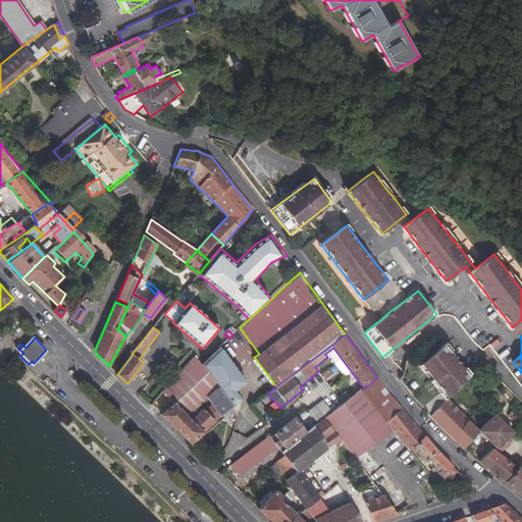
[(421,364),(447,397),(461,381),(468,374),(446,345),(421,364)]
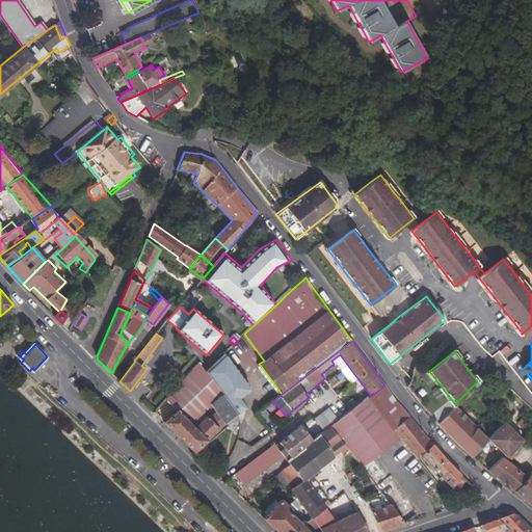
[(206,371),(222,394),(234,410),(242,403),(238,398),(247,391),(247,384),(242,377),(224,353),(206,371)]
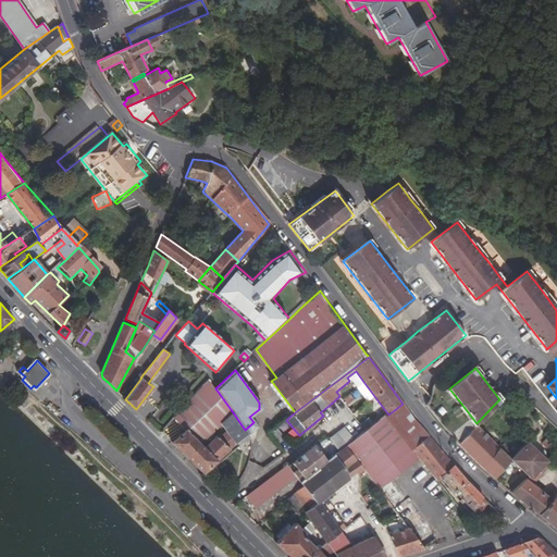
[(209,379),(173,418),(185,430),(172,442),(202,472),(230,448),(217,435),(221,422),(236,443),(247,434),(245,430),(233,412),(215,388),(209,379)]
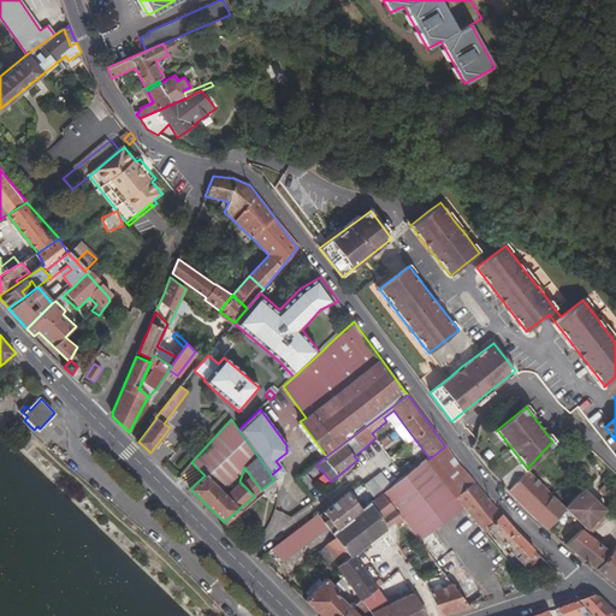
[(383,493),(395,509),(402,517),(412,531),(445,575),(468,605),(481,597),(431,531),(463,505),(484,532),(489,528),(487,526),(501,514),(457,463),(445,446),(430,458),(414,469),(403,478),(392,486),(383,493)]
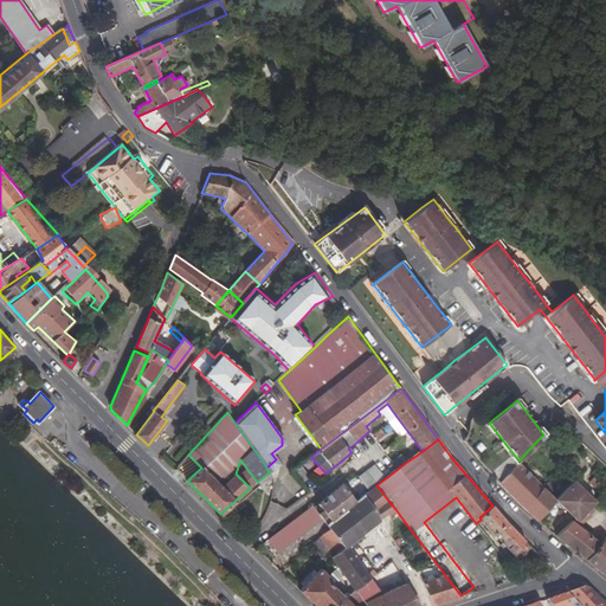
[(392,462),(397,470),(407,462),(401,455),(392,462)]
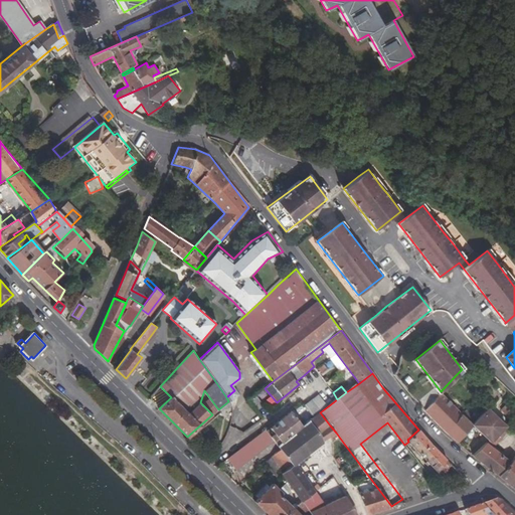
[(457,442),(474,423),(482,415),(472,405),(463,414),(441,392),(424,409),(441,426),(457,442)]
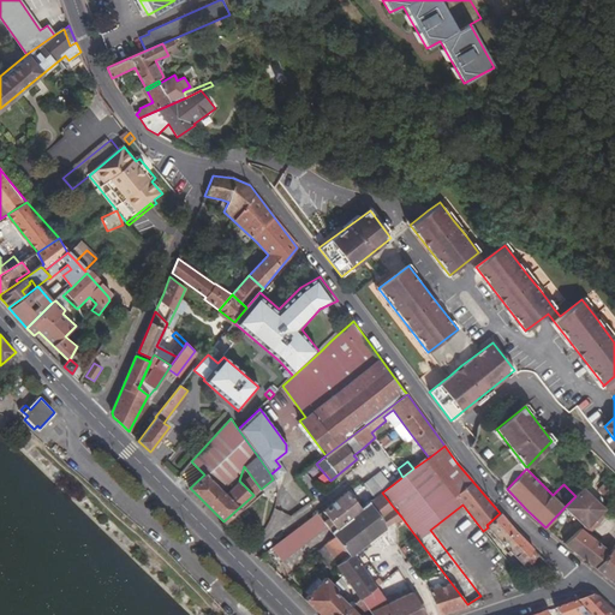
[(375,497),(382,493),(392,485),(381,471),(364,484),(375,497)]
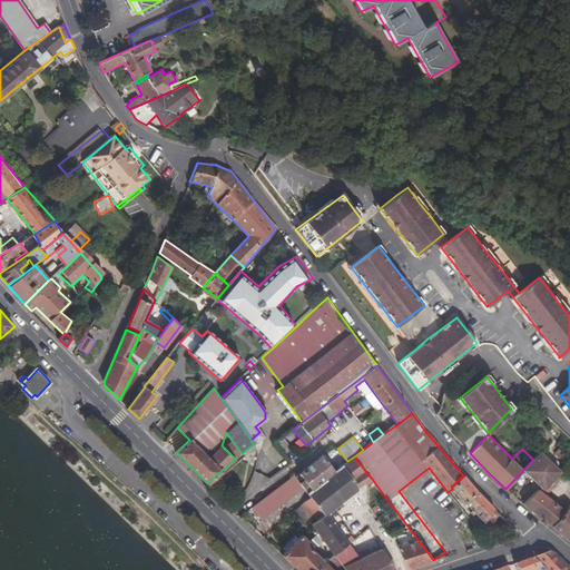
[(292,449),(283,438),(275,442),(285,454),(290,450),(292,449)]
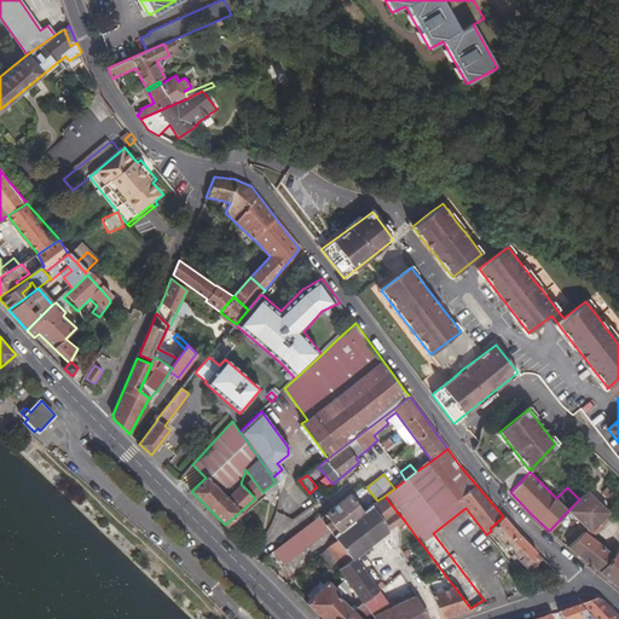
[(601,492),(614,504),(618,499),(618,498),(607,487),(601,492)]
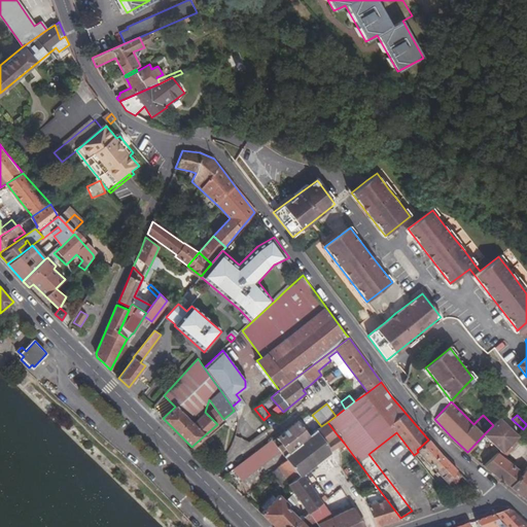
[(516,435),(499,419),(493,425),(485,433),(501,451),(516,435)]
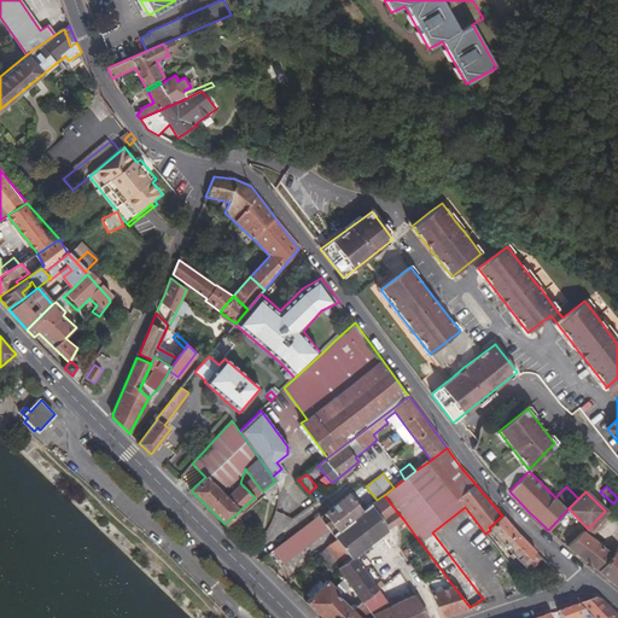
[(350,494),(324,513),(333,528),(336,531),(363,511),(350,494)]
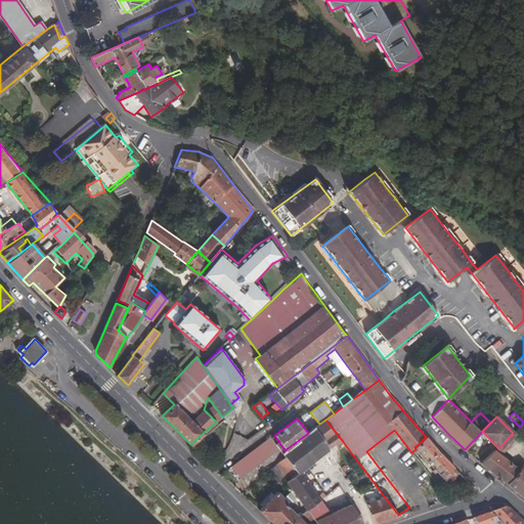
[(308,433),(285,450),(287,452),(300,472),(329,449),(324,441),(329,438),(335,444),(335,445),(342,440),(336,433),(325,420),(319,424),(308,433)]
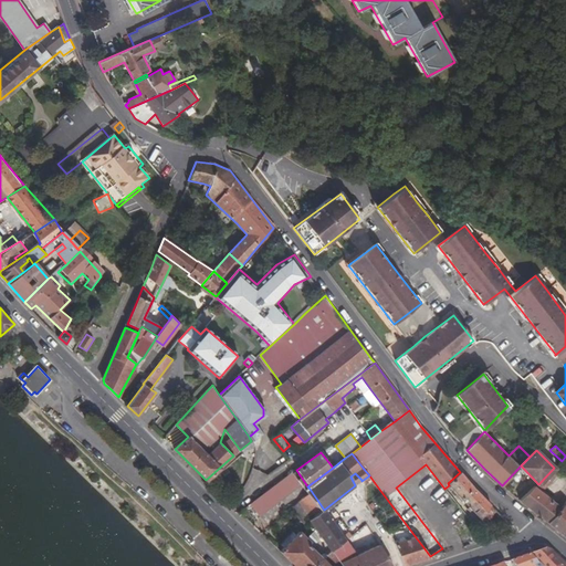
[(305,483),(296,470),(292,474),(291,473),(281,480),(250,504),(259,516),(305,483)]
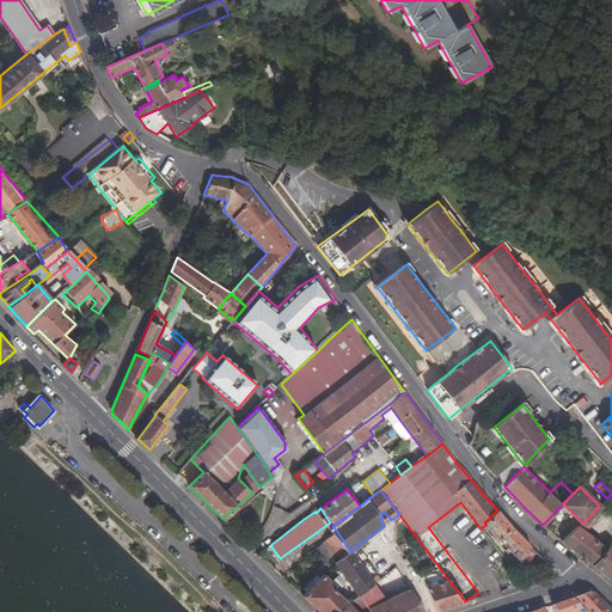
[(502,516),(497,510),(484,522),(485,525),(520,561),(531,546),(516,532),(502,516)]
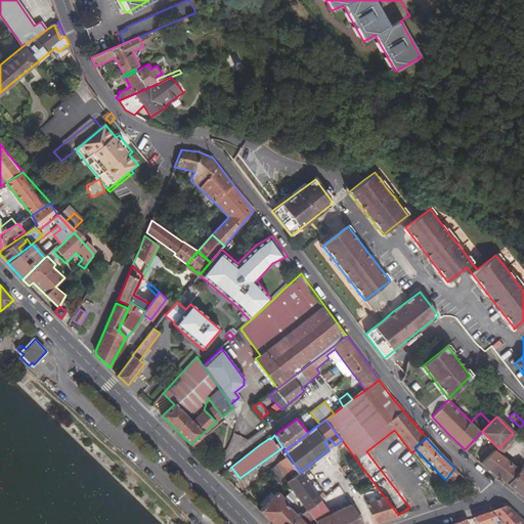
[(329,438),(324,441),(329,449),(335,444),(329,438)]
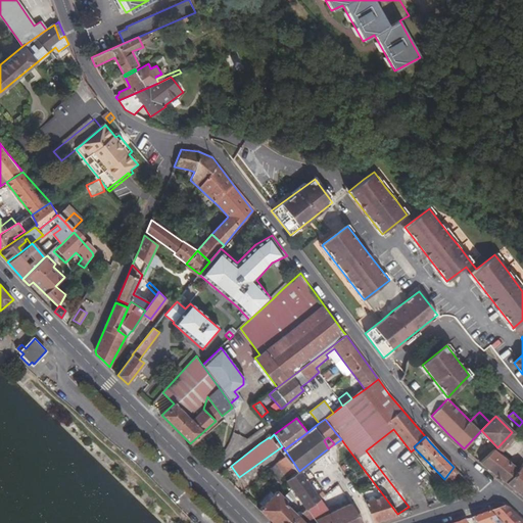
[(522,465),(519,469),(494,450),(481,463),(497,476),(522,496),(522,465)]
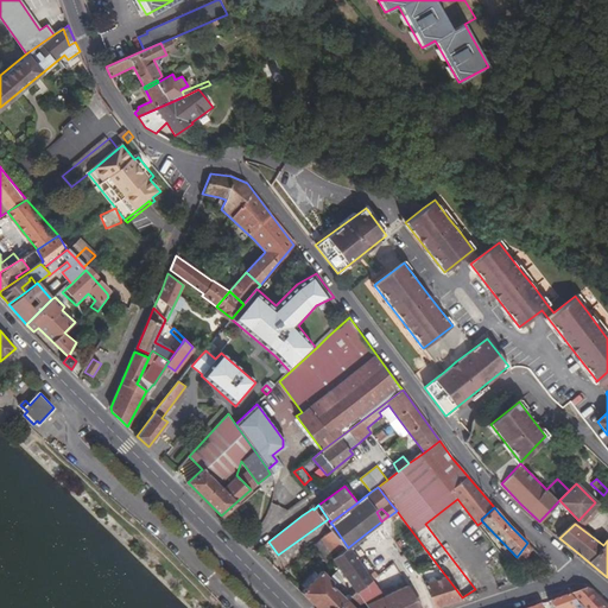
[(321,539),(335,557),(348,548),(333,525),(329,527),(331,531),(321,539)]
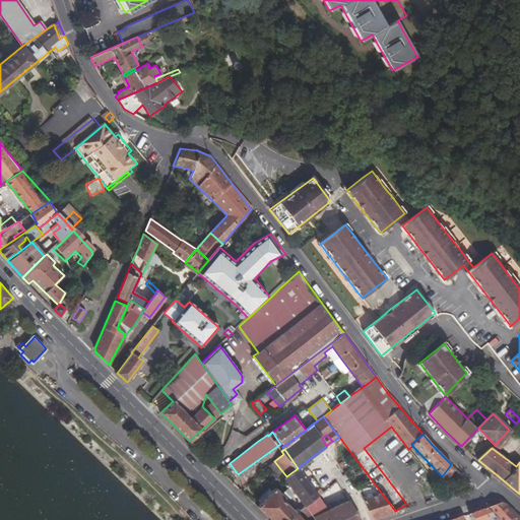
[(279,481),(283,478),(286,476),(274,461),(268,466),(279,481)]
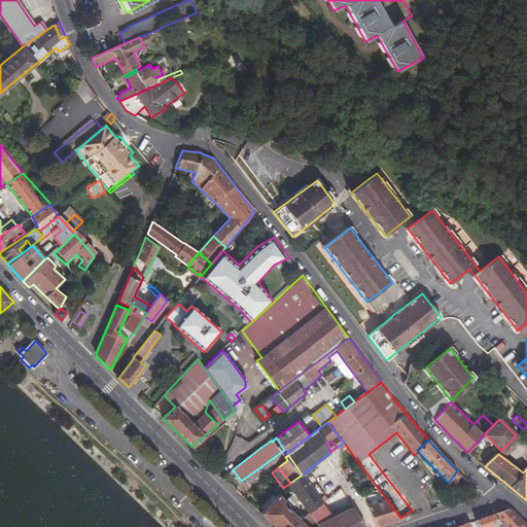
[(329,515),(302,475),(290,483),(287,485),(310,514),(316,523),(329,515)]
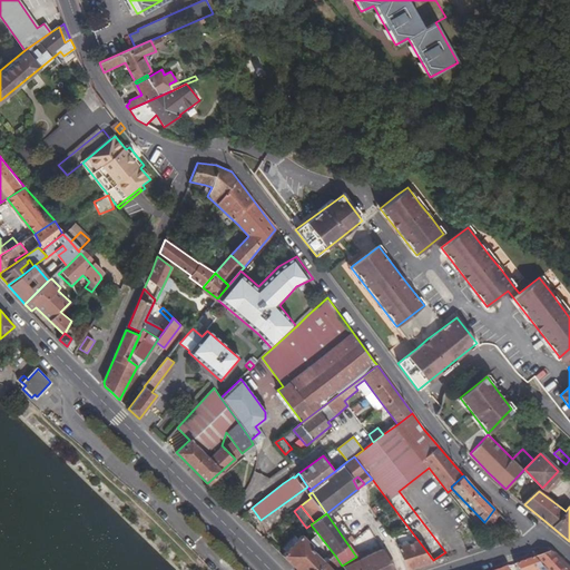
[(372,531),(354,536),(359,552),(375,548),(372,531)]
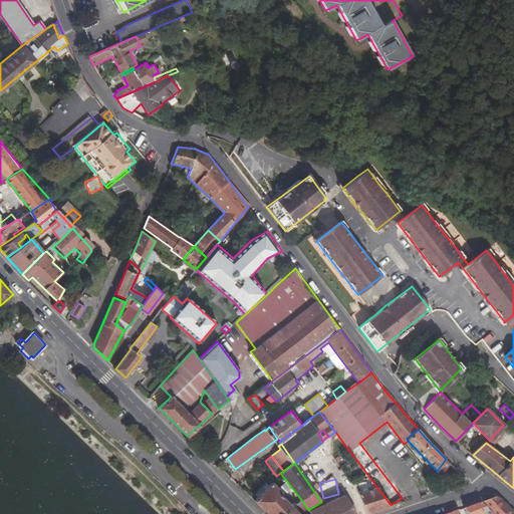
[(392,506),(391,505),(371,480),(354,484),(365,513),(378,510),(392,506)]
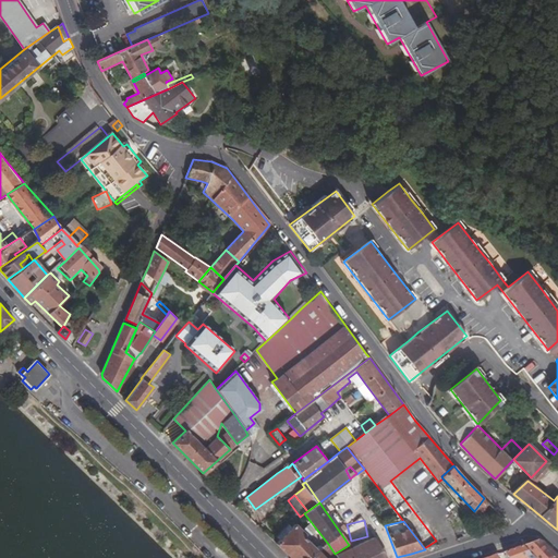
[(295,523),(276,544),(290,557),(305,557),(318,550),(304,535),(305,533),(295,523)]
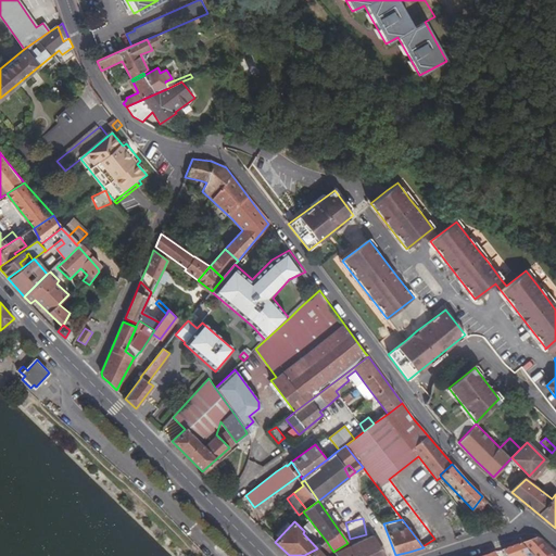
[(350,545),(348,543),(333,552),(337,555),(384,555),(373,535),(350,545)]
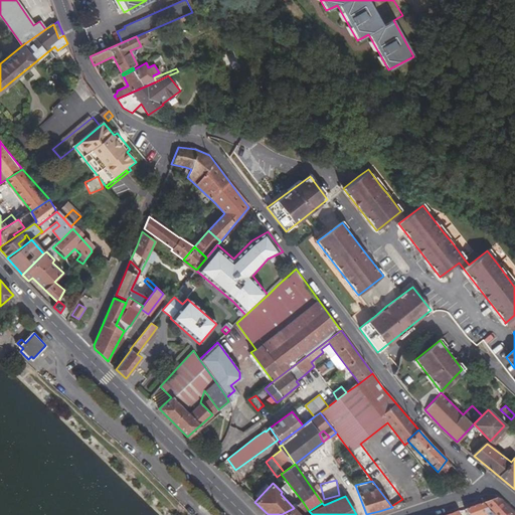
[(514,514),(514,512),(509,508),(500,499),(496,498),(465,510),(468,514),(483,514),(486,514),(514,514)]
